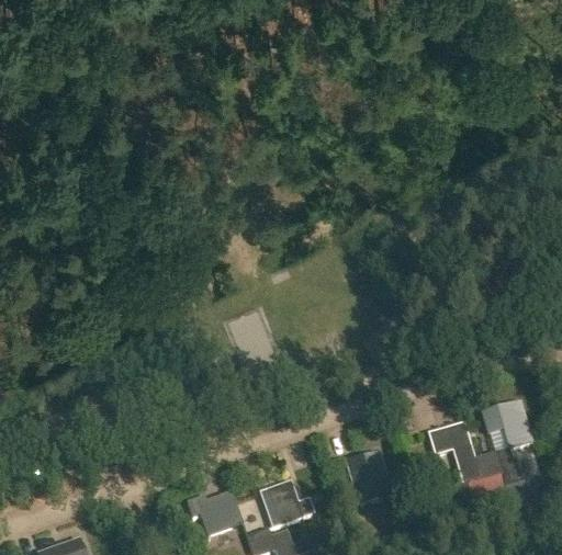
[(507,448),(507,449),(530,442),(519,405),(520,405),(518,399),(482,410),(489,433),(504,429),(509,448),(507,448)]
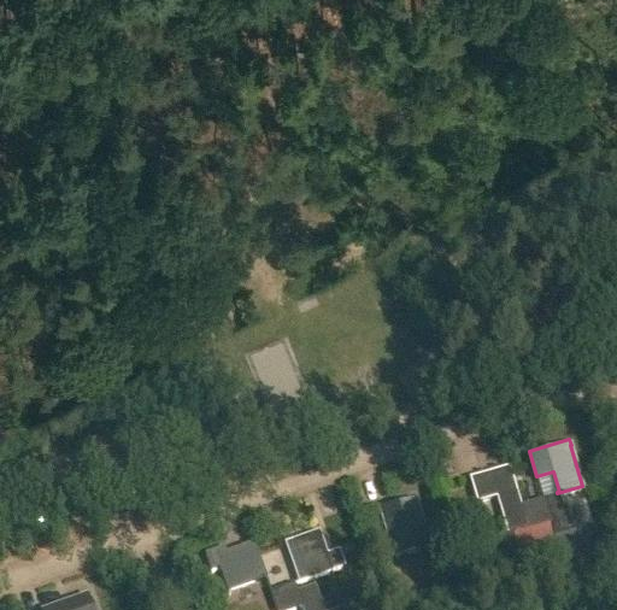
[(495,492),(507,532),(535,523),(534,517),(539,516),(538,510),(523,514),(521,503),(509,463),(469,475),(476,498),(495,492)]
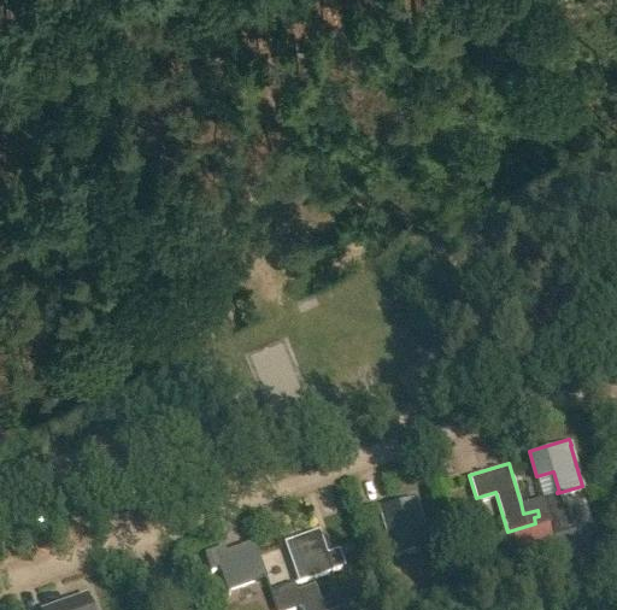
[(557,493),(557,492),(521,503),(523,514),(538,510),(547,508),(554,535),(560,558),(600,547),(593,525),(569,532),(557,493)]
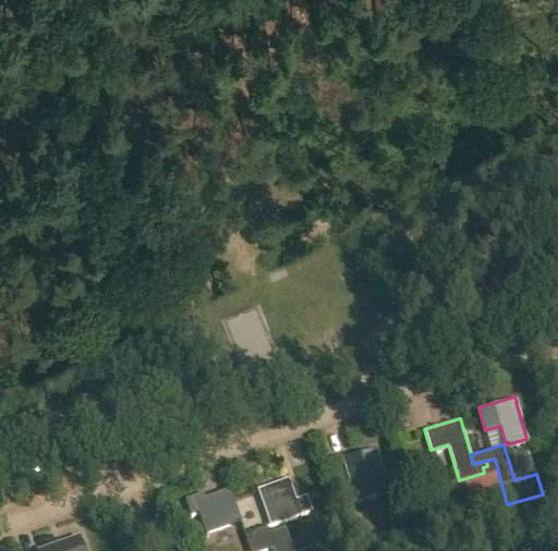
[(356,500),(387,491),(375,449),(344,457),(356,500)]
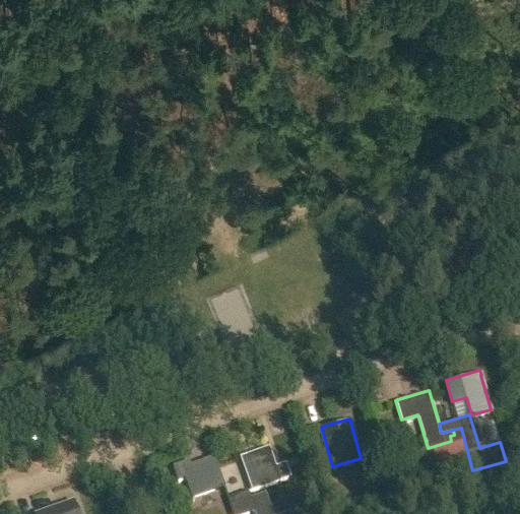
[(424,485),(428,496),(443,492),(435,461),(467,451),(461,428),(453,430),(454,435),(450,436),(451,441),(428,448),(410,452),(420,486),(424,485)]
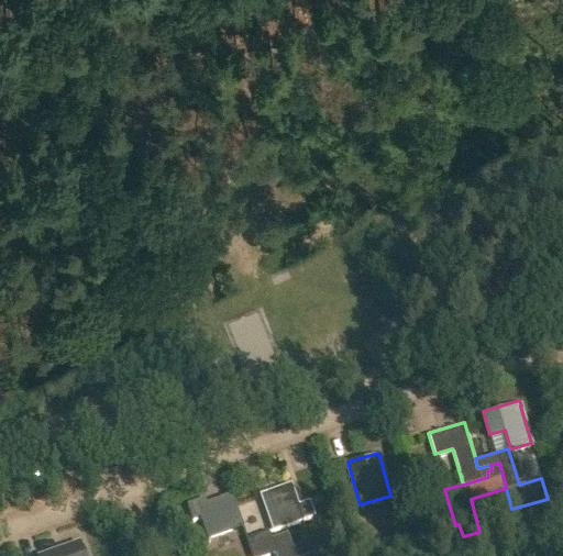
[(261,492),(273,527),(312,513),(308,500),(297,503),(289,482),(261,492)]
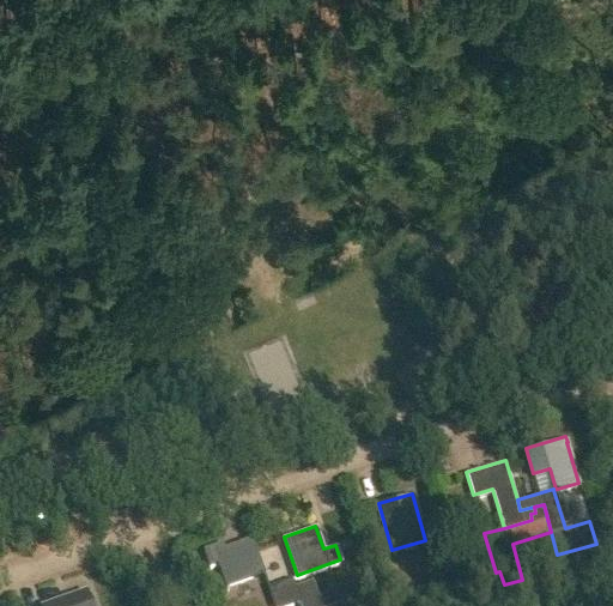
[(222,540),(202,547),(208,564),(219,561),(222,568),(220,568),(225,583),(263,569),(252,535),(224,545),(222,540)]
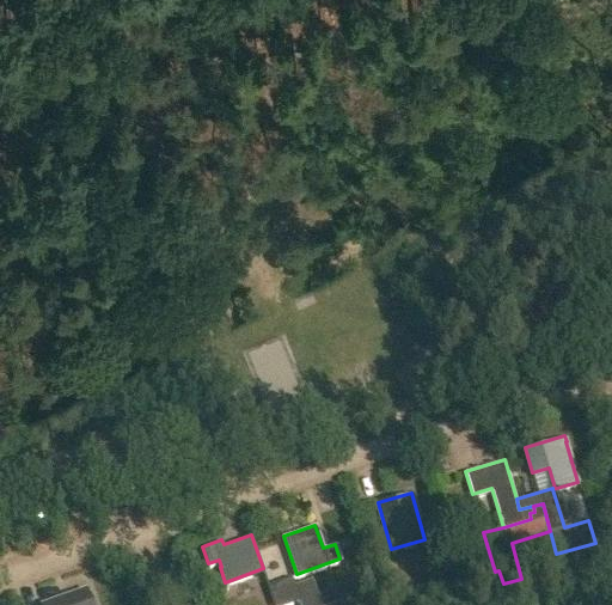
[(300,604),(343,604),(342,600),(329,604),(319,604),(311,578),(293,584),(291,575),(268,584),(275,604),(280,604),(298,599),(300,604)]
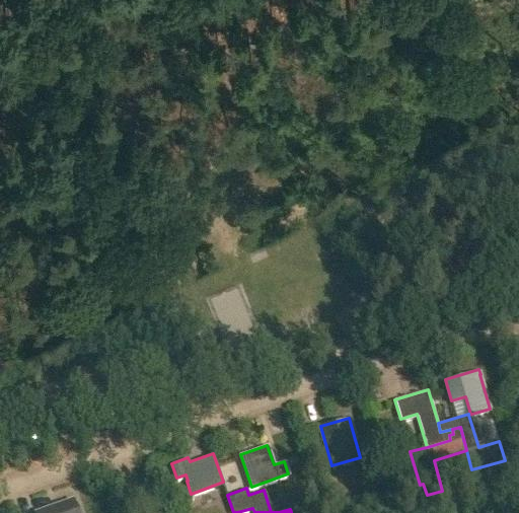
[(319,503),(311,495),(303,503),(312,511),(319,503)]
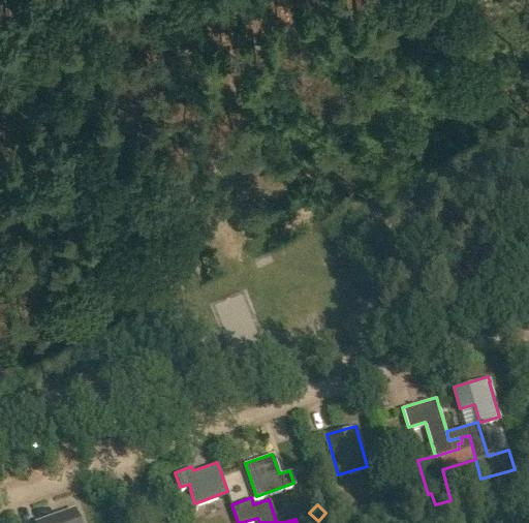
[(36,522),(79,522),(73,508),(36,521),(36,522)]
